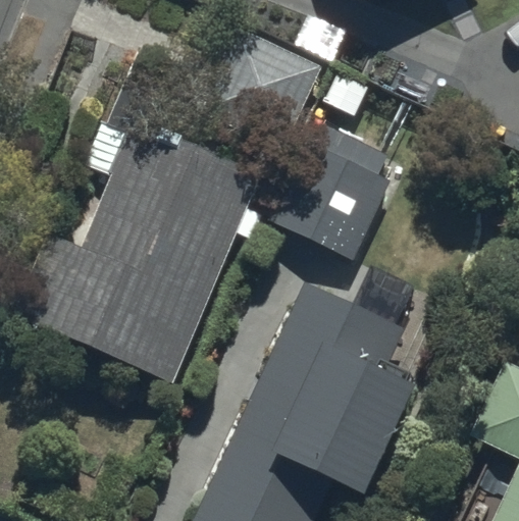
[(294,50),(235,28),(209,94),(299,127),(316,83),(286,71),(294,50)]
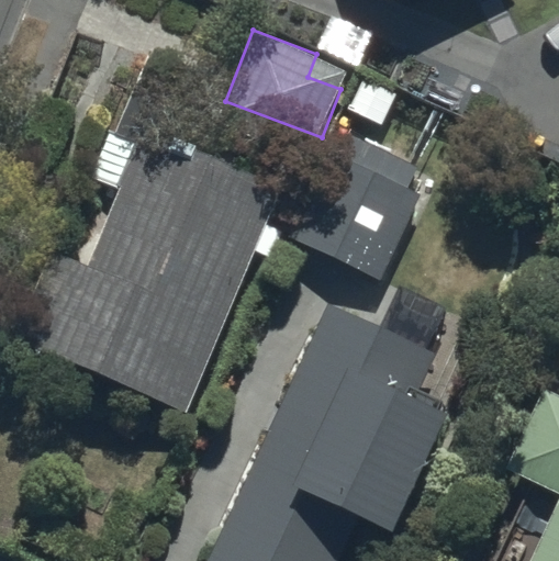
[(56,235),(14,336),(189,408),(282,182),(161,132),(172,107),(133,90),(115,131),(138,141),(93,250),(56,235)]
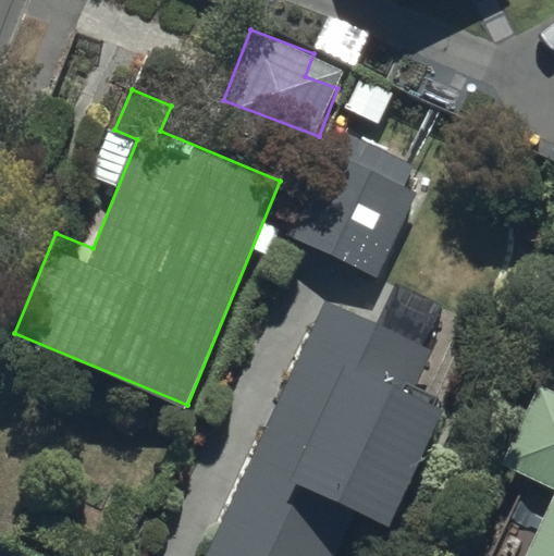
[(333,128),(284,237),(374,278),(414,192),(404,187),(415,164),(333,128)]
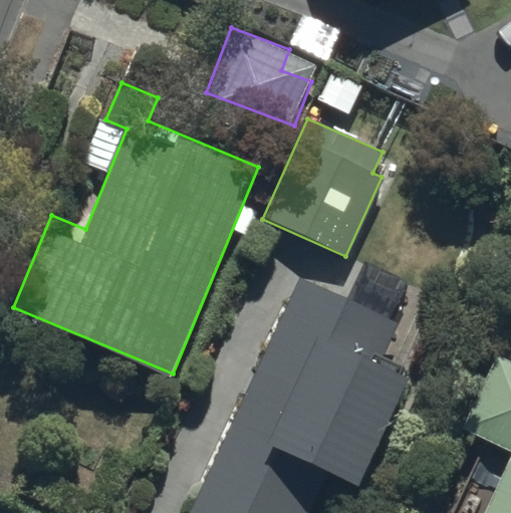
[(401,323),(298,276),(191,512),(302,512),(322,470),(360,487),(411,375),(384,362),(401,323)]
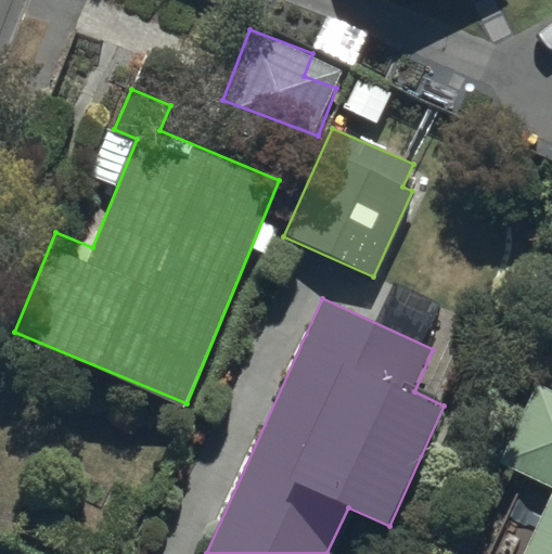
[(551,553),(551,391),(536,385),(500,464),(550,486),(518,553),(551,553)]
